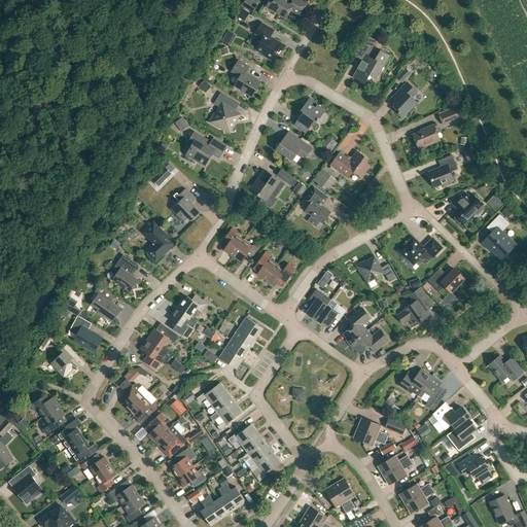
[(246,0),(243,6),(254,13),(259,5),(250,0),(246,0)]
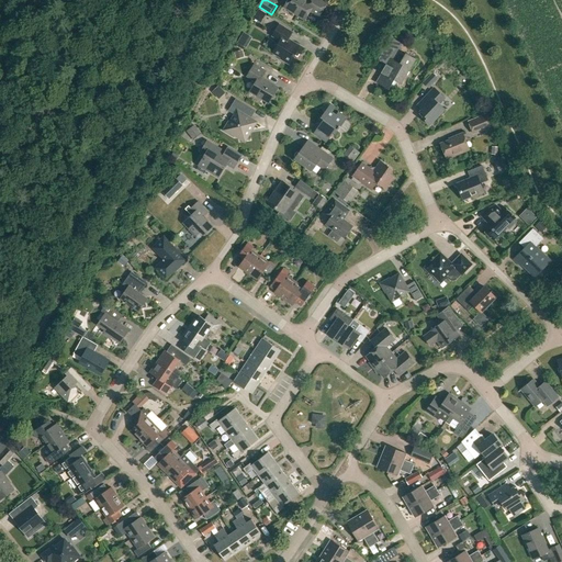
[(307,0),(288,0),(284,7),(305,20),(311,11),(319,17),(327,2),(323,0),(310,0),(310,1),(307,0)]
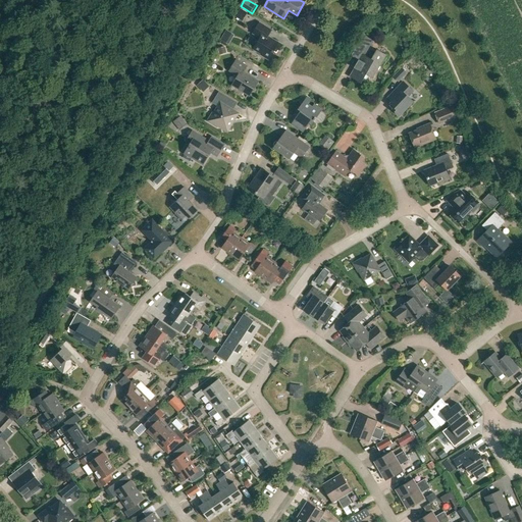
[(237,17),(245,21),(249,14),(242,9),(237,17)]
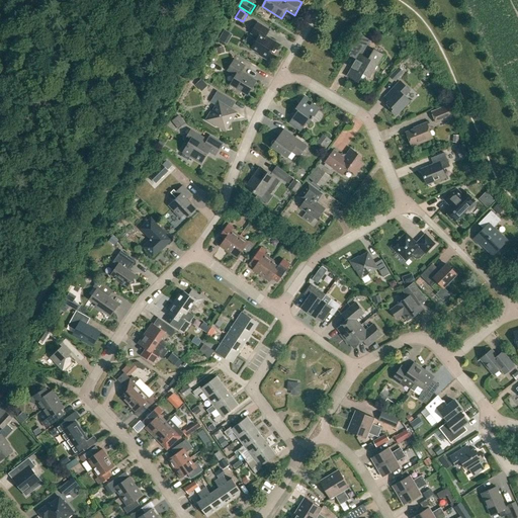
[(258,55),(267,60),(272,52),(274,53),(280,45),(266,35),(270,29),(257,22),(251,33),(258,37),(251,49),(259,54),(258,55)]
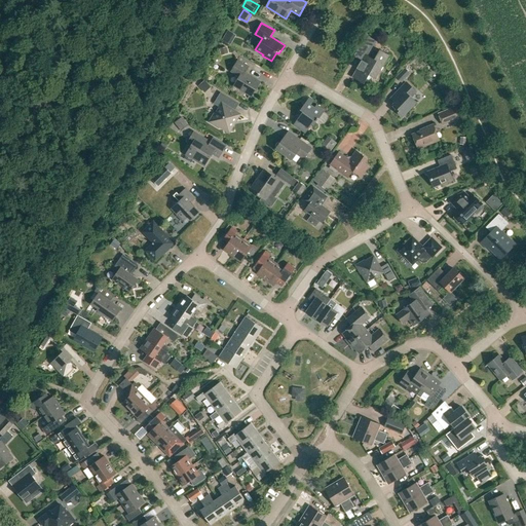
[(366,35),(357,51),(365,57),(352,77),(364,83),(369,75),(375,79),(389,55),(380,50),(379,51),(373,48),(377,41),(366,35)]
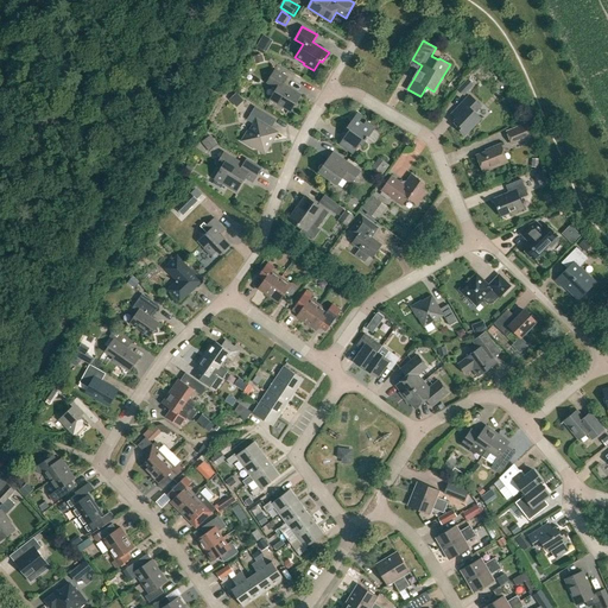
[(255,56),(257,64),(266,62),(264,55),(255,56)]
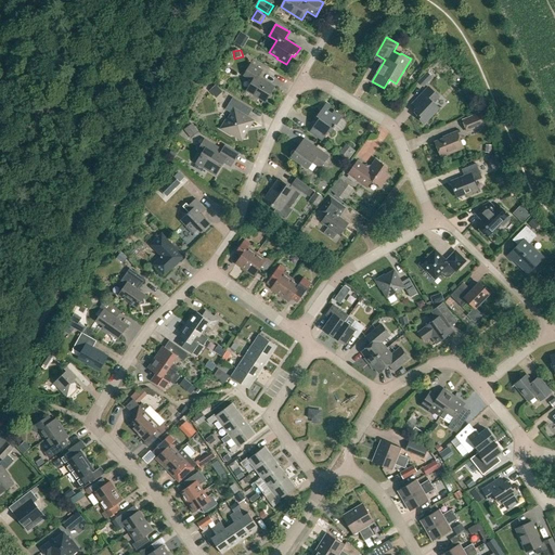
[(247,90),(263,101),(265,99),(268,98),(274,87),(259,77),(262,71),(252,63),(244,75),(250,79),(252,82),(247,90)]
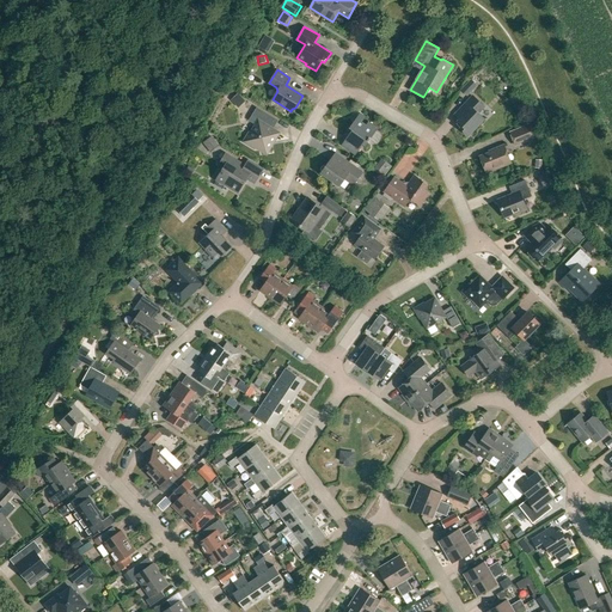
[(471,79),(460,90),(467,96),(477,85),(471,79)]
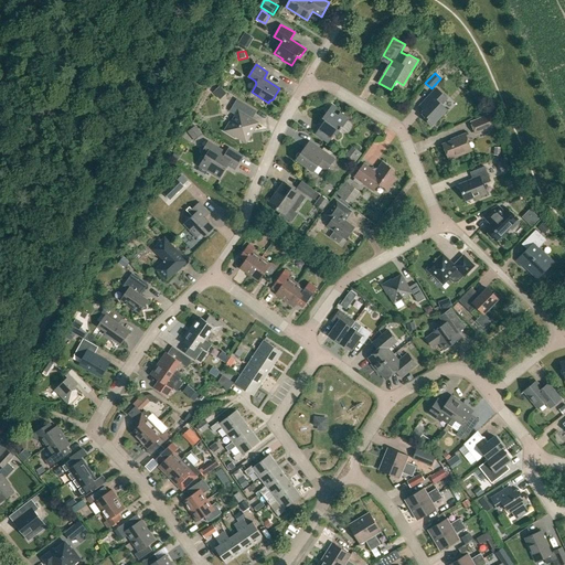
[(214,93),(221,100),(227,94),(221,86),(214,93)]
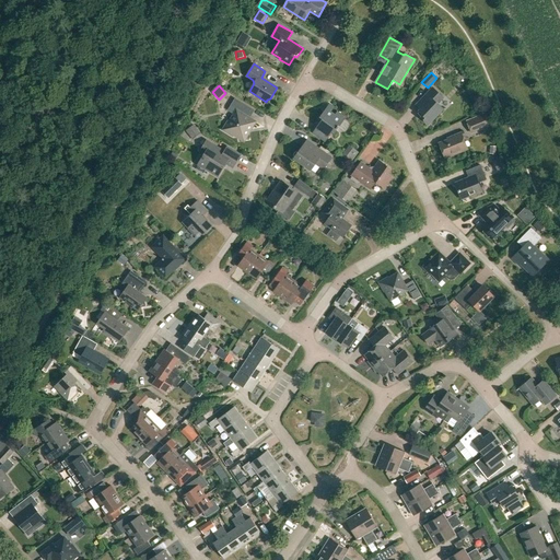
[(443,97),(433,88),(423,98),(428,103),(418,114),(429,124),(443,108),(438,104),(443,97)]
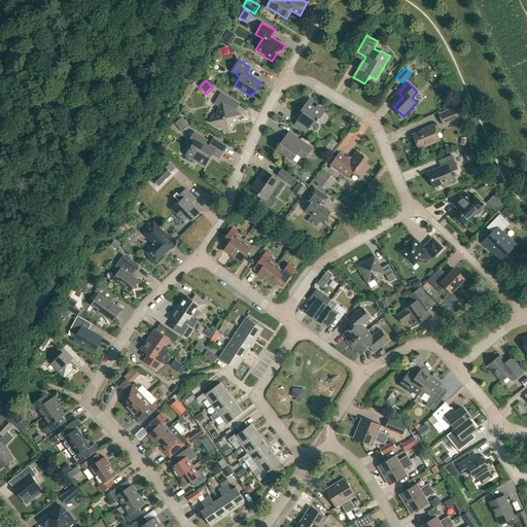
[(216,114),(214,113),(209,123),(219,129),(220,127),(230,133),(241,114),(233,109),(237,102),(221,93),(214,104),(220,107),(216,114)]
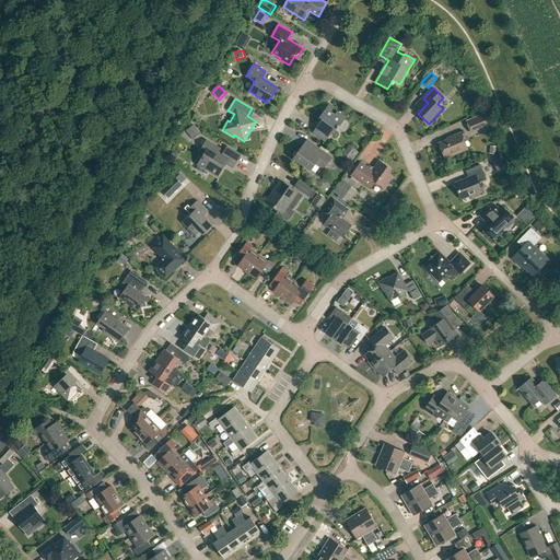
[(326,108),(319,117),(323,119),(313,132),(325,142),(333,132),(335,133),(346,118),(337,112),(335,115),(326,108)]
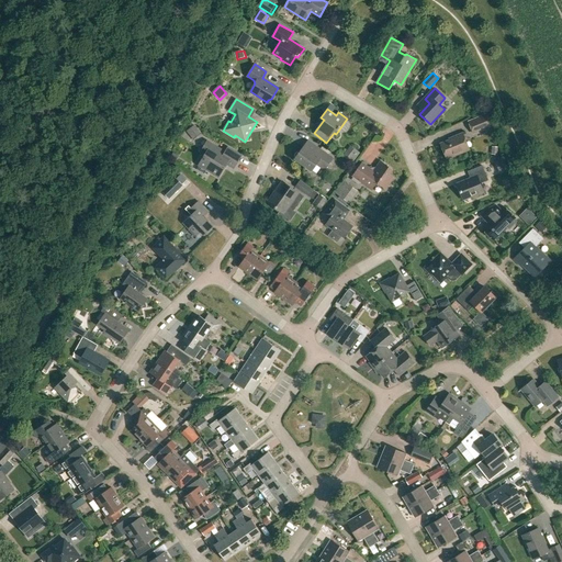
[(484,115),(469,122),(474,133),(489,127),(484,115)]
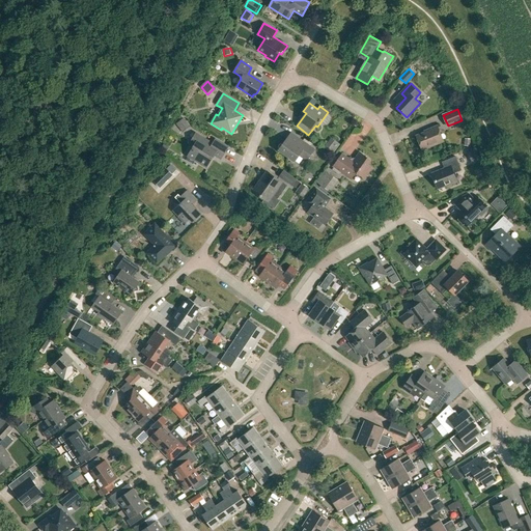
[(177,124),(184,133),(191,127),(185,118),(177,124)]
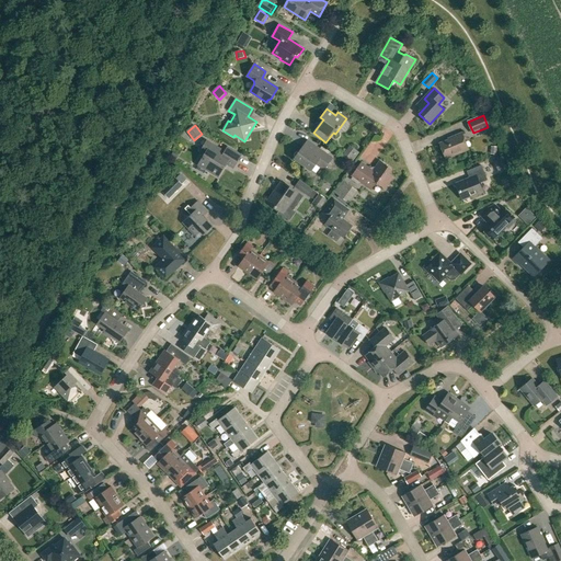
[(462,133),(453,137),(453,138),(439,144),(446,159),(469,149),(462,133)]
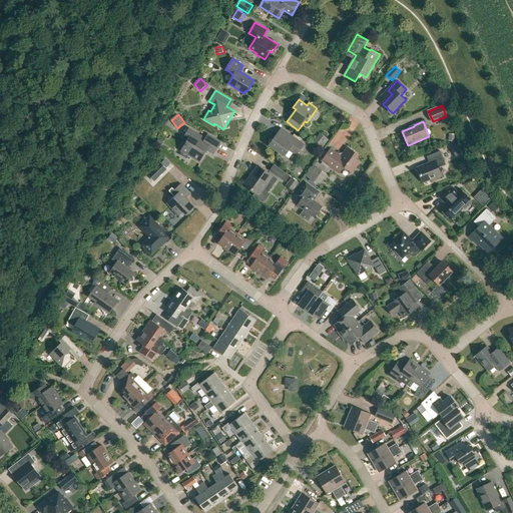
[(181,151),(199,162),(206,149),(213,153),(220,142),(208,134),(205,138),(189,128),(184,137),(188,140),(181,151)]
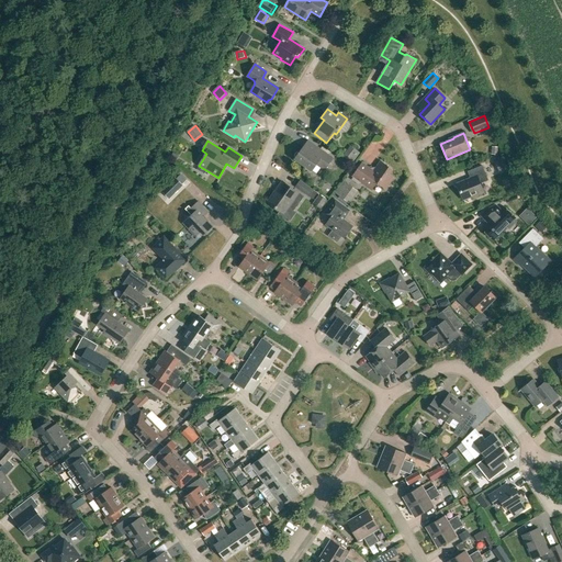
[(368,147),(373,150),(379,144),(373,141),(368,147)]
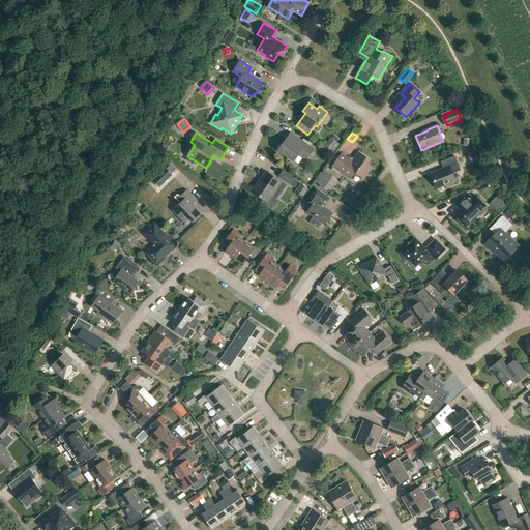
[(280,148),(278,150),(294,162),(298,155),(306,160),(314,150),(301,141),(297,147),(286,139),(283,144),(281,144),(280,144),(278,145),(278,147),(280,148)]
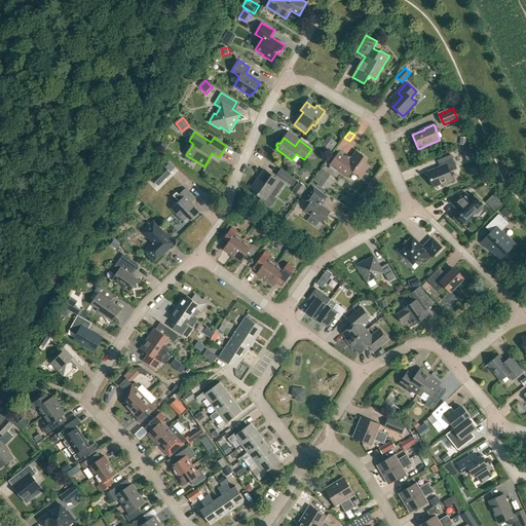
[(331,154),(338,144),(330,138),(322,147),(331,154)]
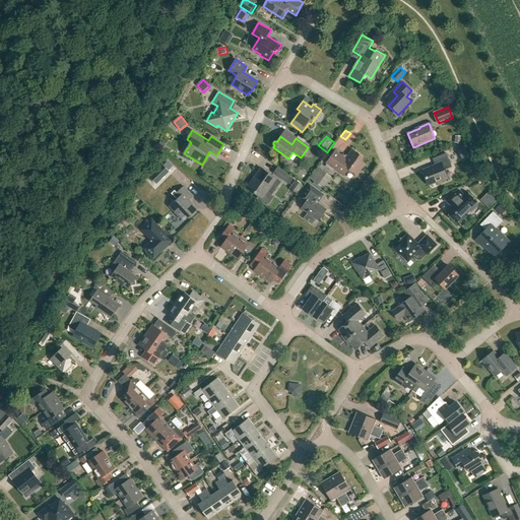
[(364,157),(352,148),(345,158),(335,150),(326,163),(344,176),(348,170),(356,176),(365,165),(361,161),(364,157)]
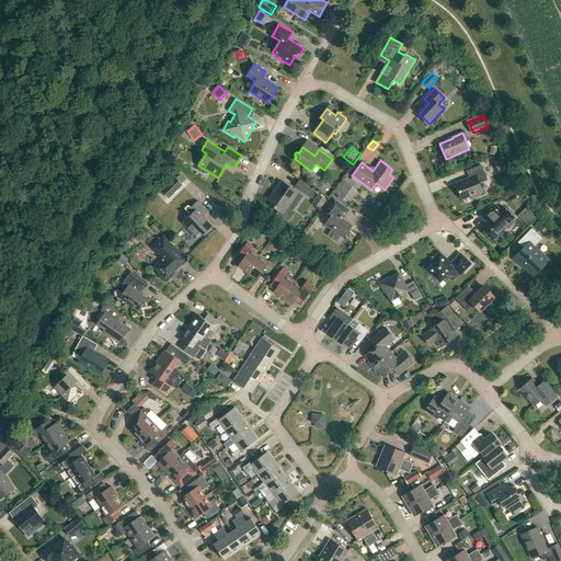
[(470,178),(456,183),(462,199),(483,192),(480,183),(488,180),(481,165),(467,171),(470,178)]
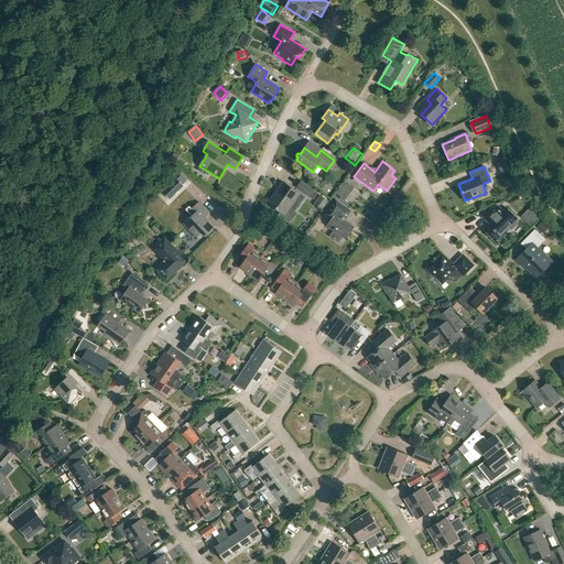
[(176,179),(172,183),(180,190),(183,186),(176,179)]
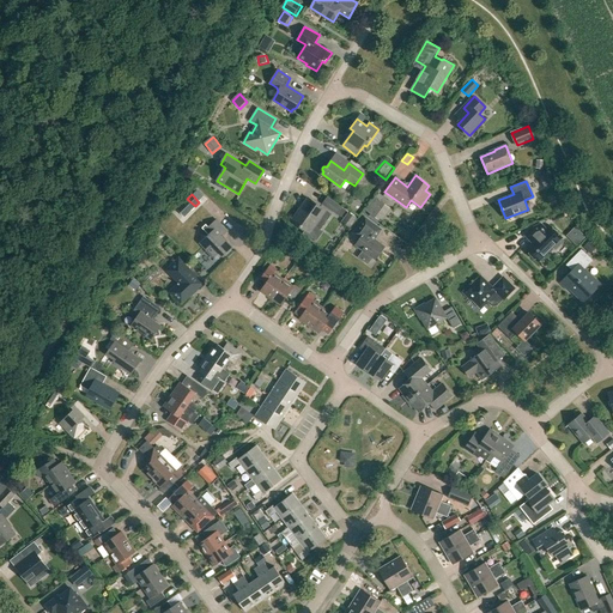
[(308,198),(291,220),(307,231),(310,234),(315,226),(320,230),(331,214),(326,211),(308,198)]
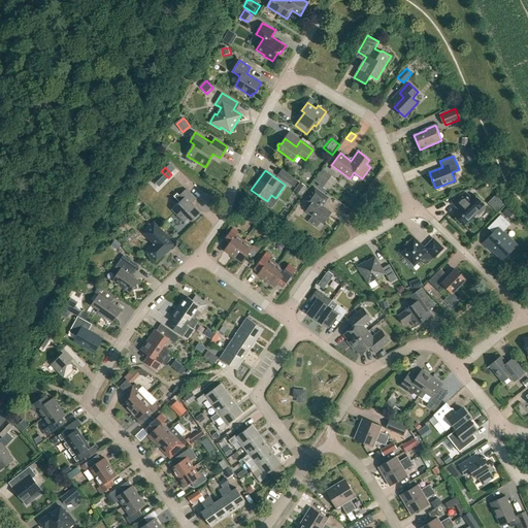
[(282,170),(277,175),(291,185),(295,178),(282,170)]
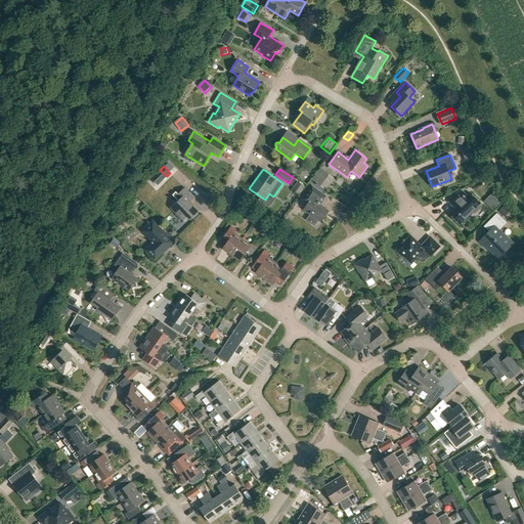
[(325,189),(334,178),(320,169),(312,180),(325,189)]
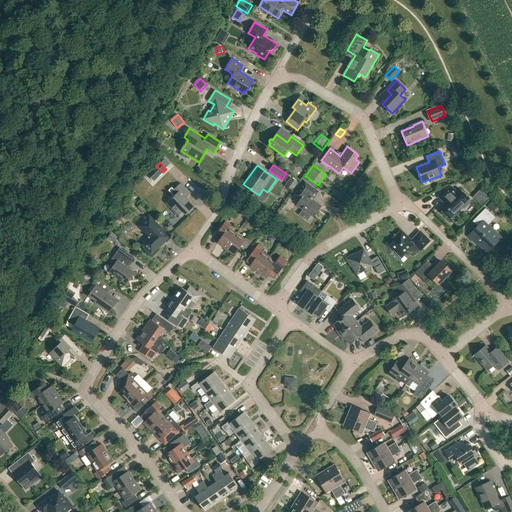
[(286,184),(293,189),(299,182),(291,177),(286,184)]
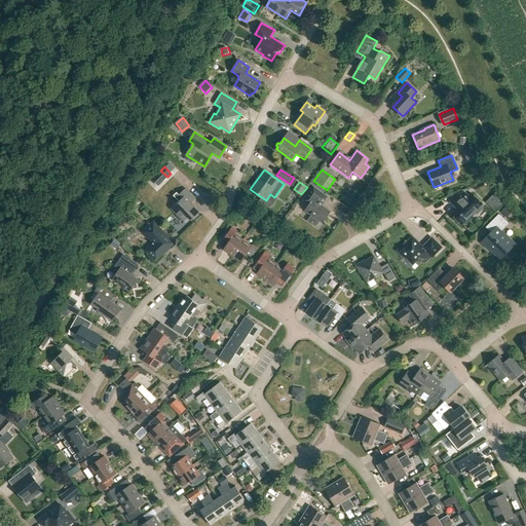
[(178,195),(182,198),(172,209),(183,221),(188,217),(191,220),(199,212),(191,203),(195,199),(185,188),(178,195)]
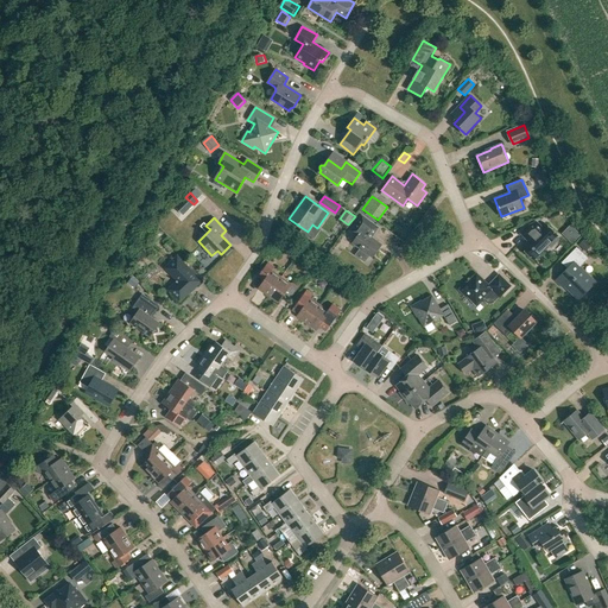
[(356,255),(365,261),(369,255),(372,258),(381,245),(372,238),(378,230),(377,227),(365,217),(361,219),(353,229),(353,233),(358,236),(353,244),(360,249),(356,255)]
